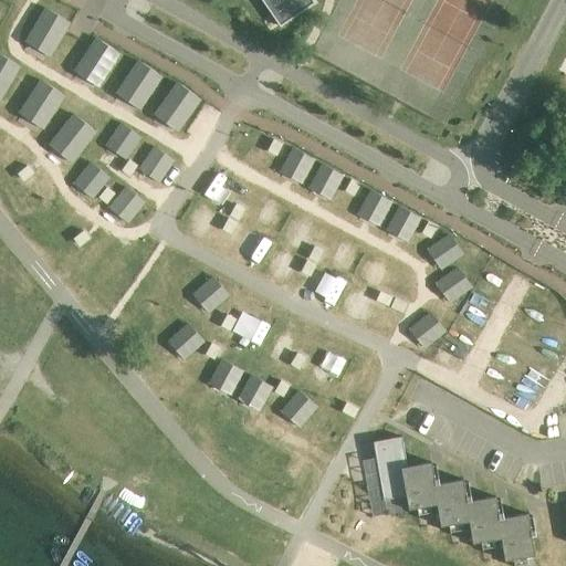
[(314,2),(312,0),(270,0),(284,21),(279,24),(280,25),(314,2)]
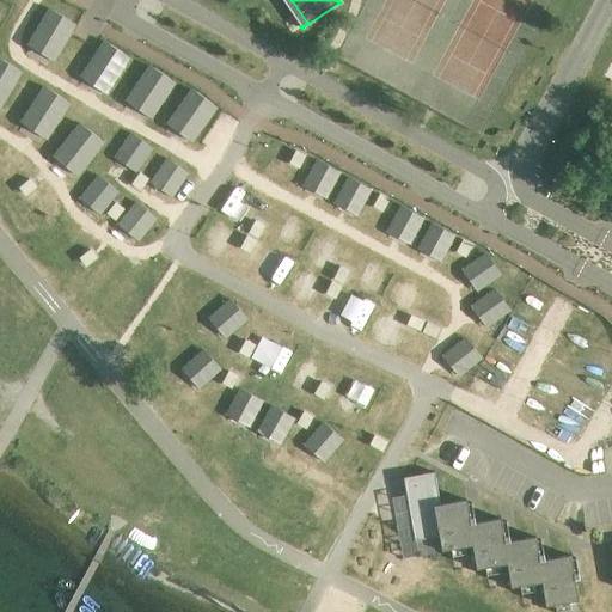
[(6,63),(34,79),(35,80),(57,38),(29,22),(5,63),(6,63)]
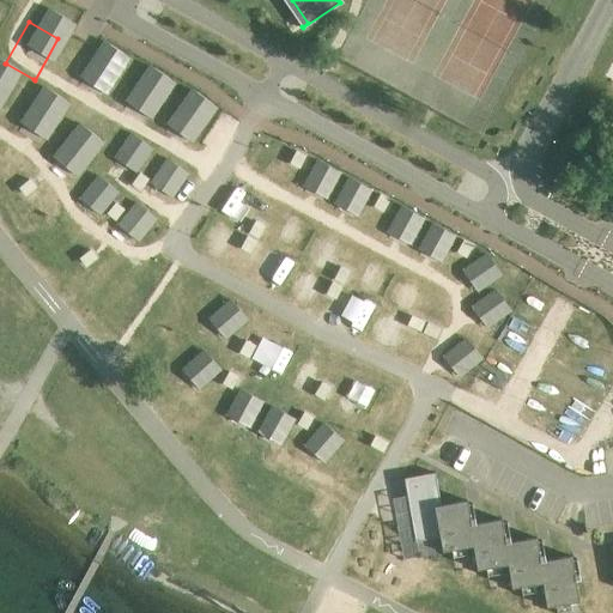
[(65,85),(93,101),(93,102),(117,60),(87,43),(65,85)]
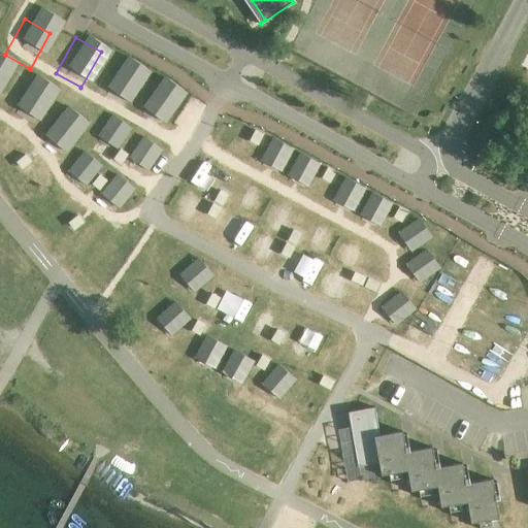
[(99,107),(124,120),(124,121),(143,85),(119,70),(99,106),(99,107)]
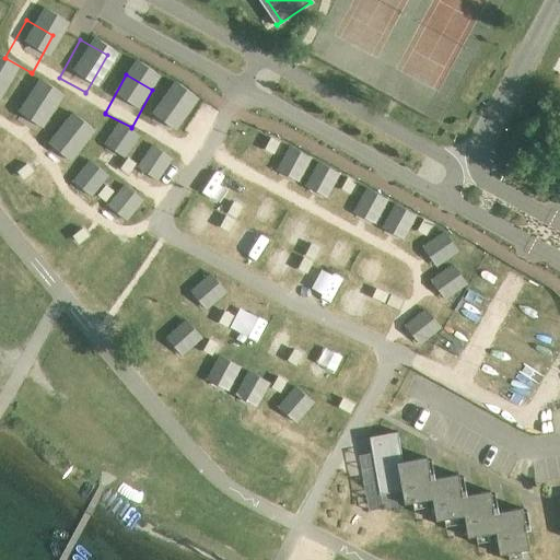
[(159,133),(185,147),(186,148),(207,109),(179,94),(159,132),(159,133)]
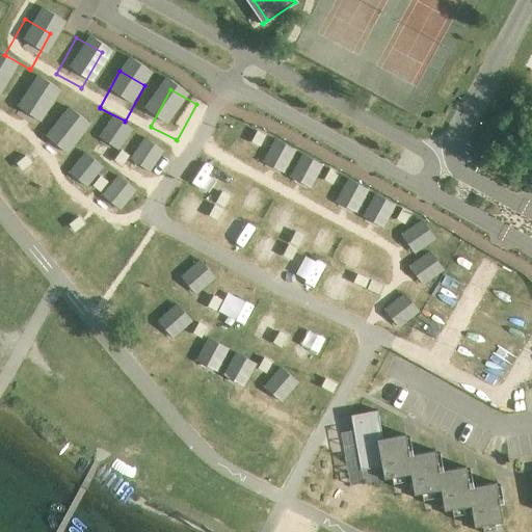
[(222,176),(247,189),(247,190),(267,154),(242,139),(222,176)]
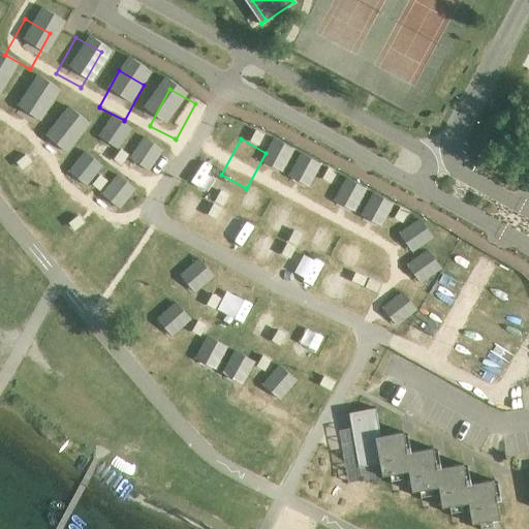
[(120,149),(114,157),(121,162),(126,153),(120,149)]
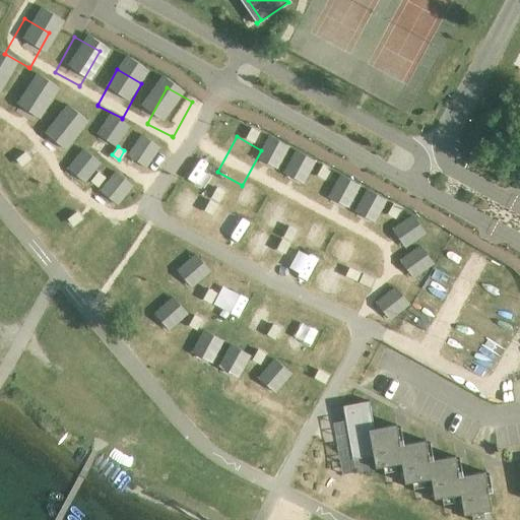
[(23,150),(15,157),(21,165),(29,157),(23,150)]
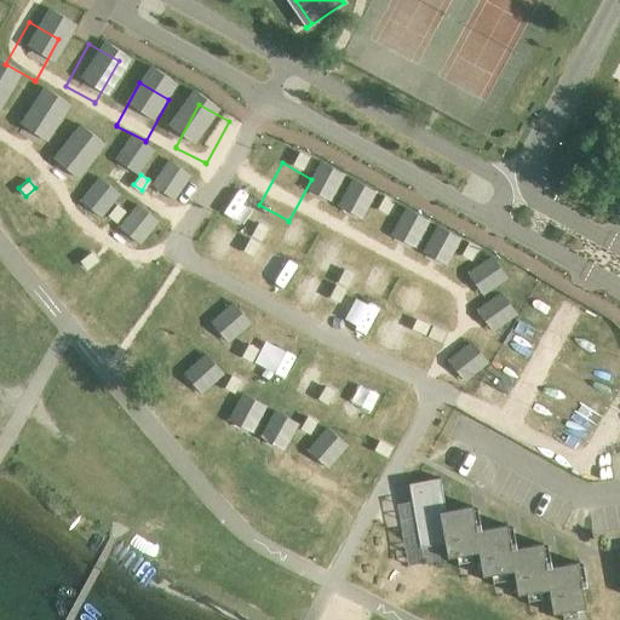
[(327,231),(356,247),(357,248),(380,205),(350,189),(327,231)]
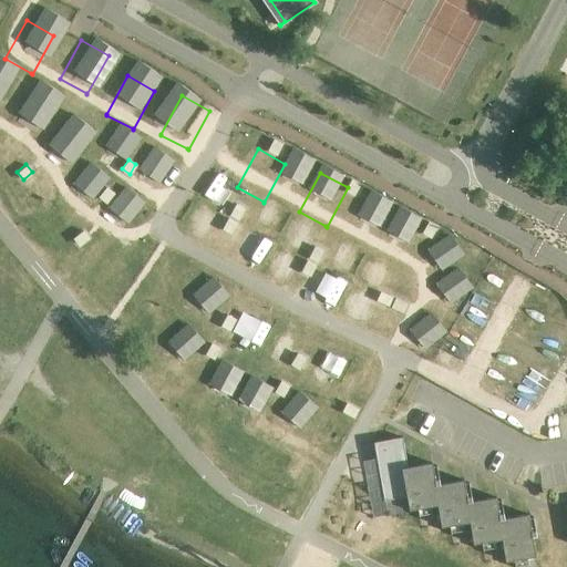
[(106,187),(100,196),(105,200),(113,192),(106,187)]
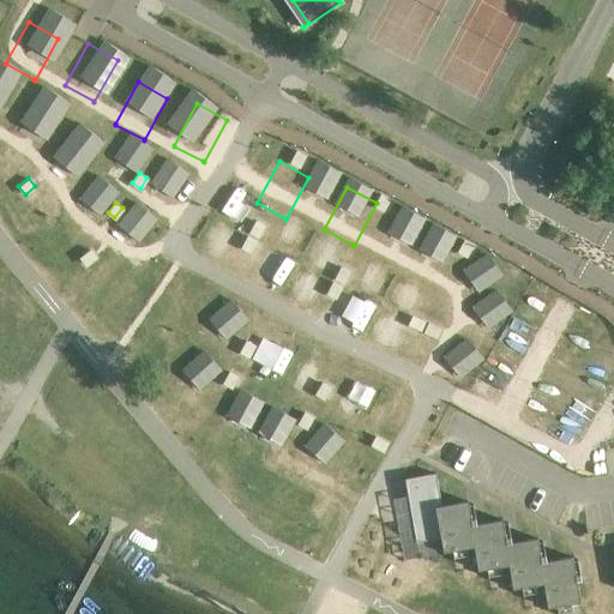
[(383,272),(411,288),(435,246),(405,230),(383,272)]
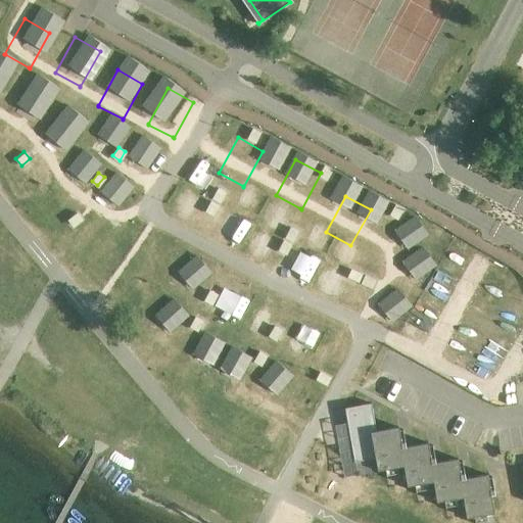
[(77,212),(67,219),(73,226),(82,219),(77,212)]
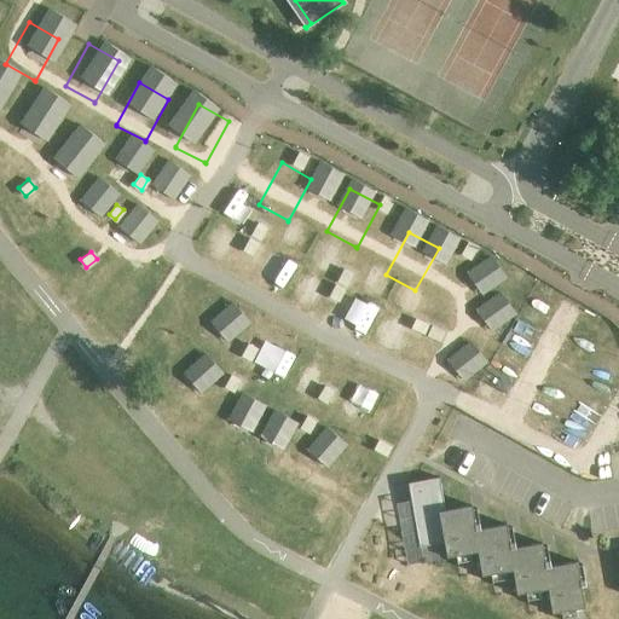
[(455,301),(482,317),(484,317),(507,275),(476,259),(453,301),(455,301)]
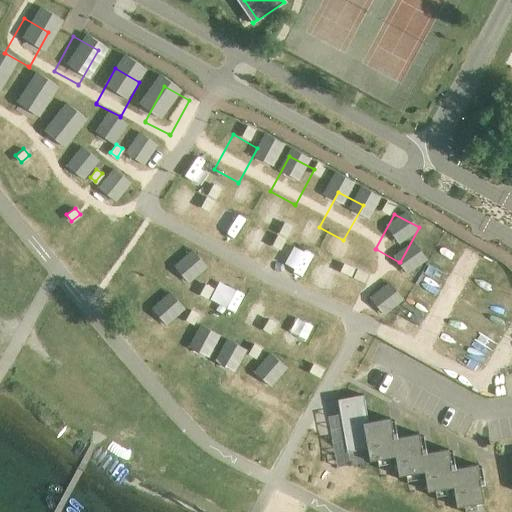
[(204,282),(199,292),(205,295),(210,286),(204,282)]
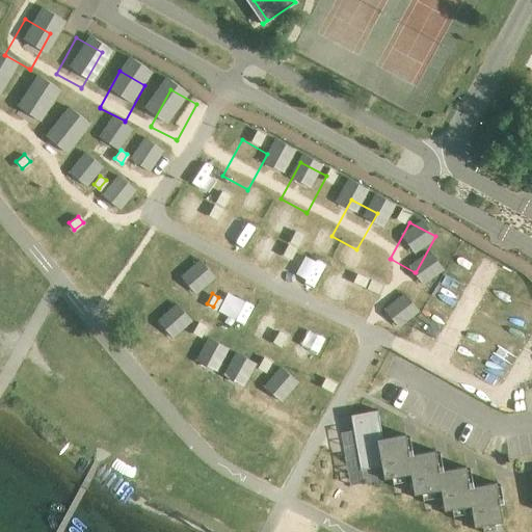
[(197,320),(192,329),(201,334),(205,324),(197,320)]
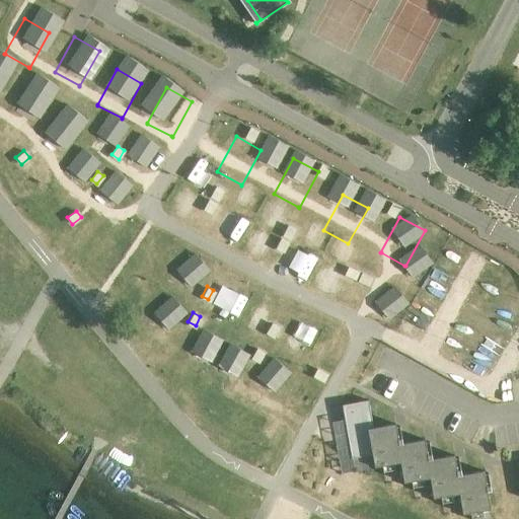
[(271,322),(266,331),(273,335),(278,325),(271,322)]
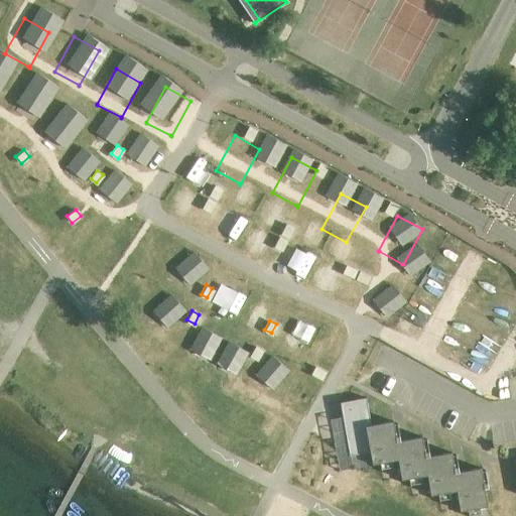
[(255,345),(250,354),(257,358),(262,349),(255,345)]
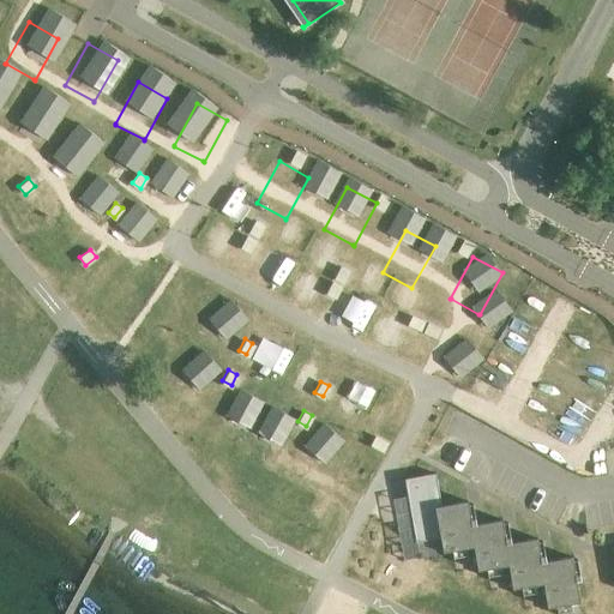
[(375,435),(372,443),(383,449),(386,441),(375,435)]
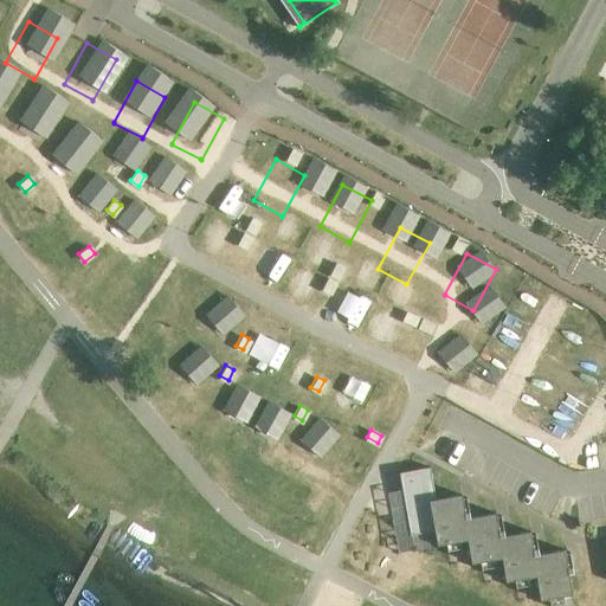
[(430,468),(399,472),(410,535),(434,530),(430,500),(436,500),(430,468)]
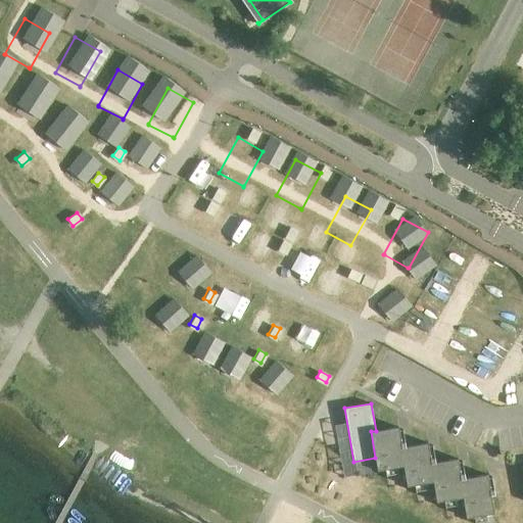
[(403,466),(401,447),(397,427),(376,431),(371,431),(375,458),(377,470),(403,466)]
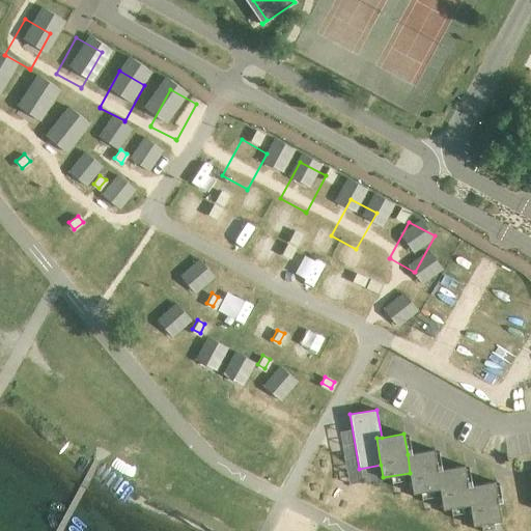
[(440,488),(438,470),(434,449),(408,454),(410,473),(413,493),(440,488)]
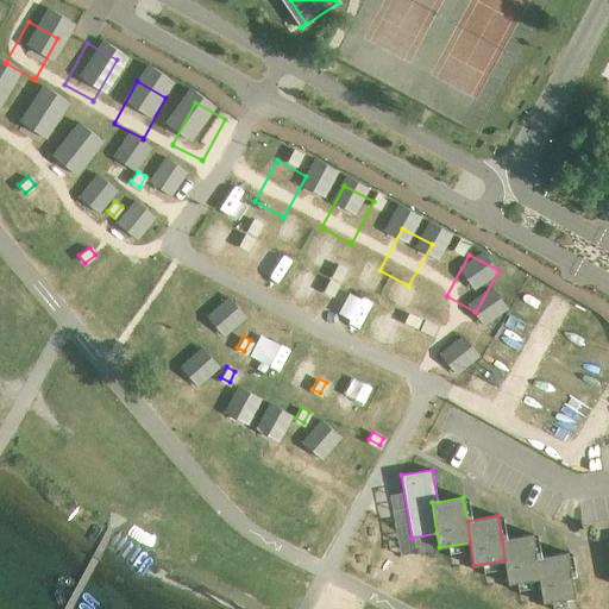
[(539,578),(537,557),(533,534),(502,539),(504,560),(508,584),(539,578)]
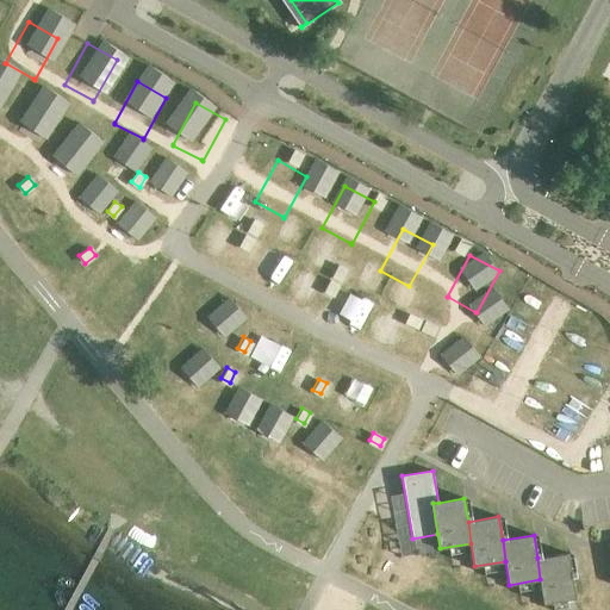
[(537,558),(540,579),(543,603),(576,598),(568,553),(537,558)]
